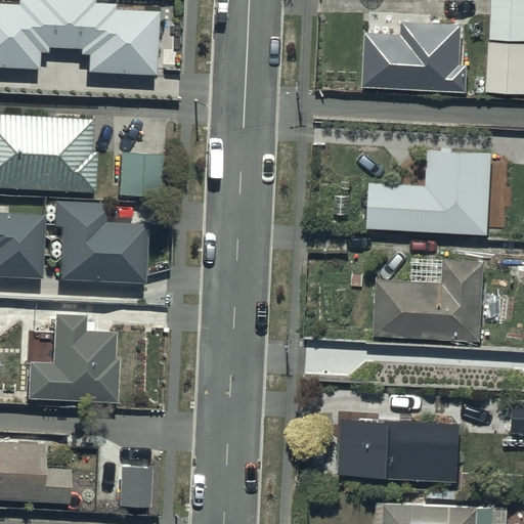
[(96,0),(41,0),(41,2),(19,1),(19,5),(0,4),(0,67),(41,70),(42,50),(49,51),(50,46),(83,48),(83,52),(91,53),(90,73),(158,77),(162,11),(119,8),(119,4),(96,2),(96,0)]
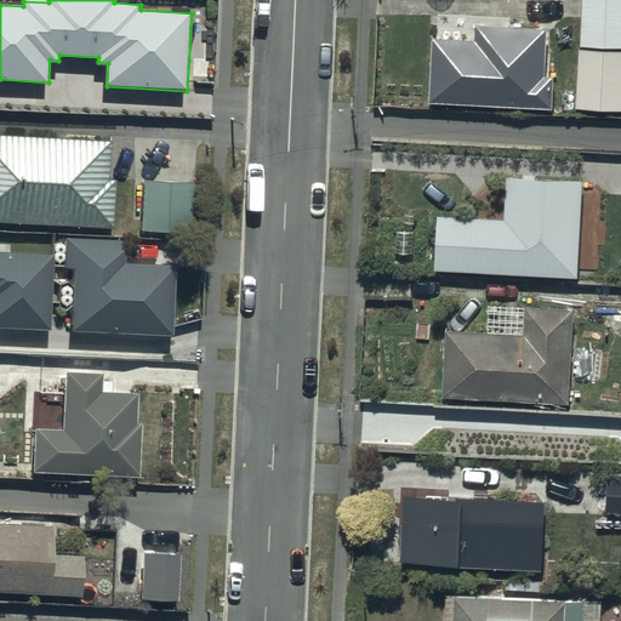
[(620,0),(579,0),(576,109),(620,110),(620,0)]
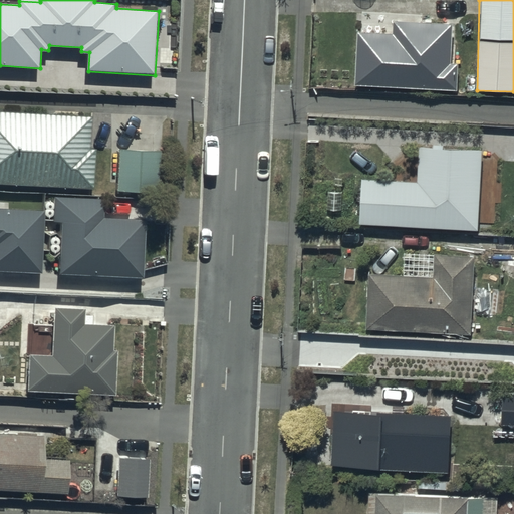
[(393,30),(358,29),(357,82),(460,85),(461,63),(452,62),(453,21),(394,20),(393,30)]
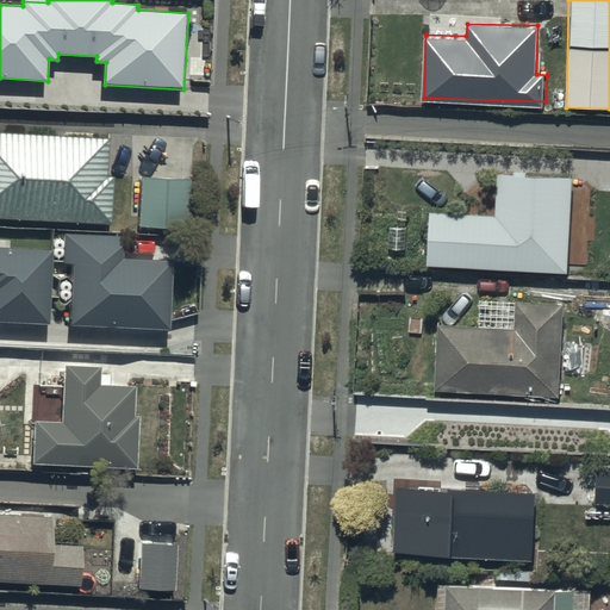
[(109,137),(0,132),(0,216),(111,222),(113,175),(106,175),(109,137)]
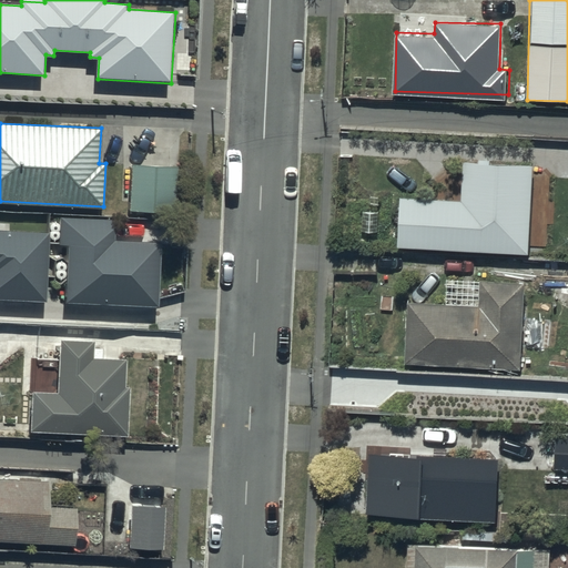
[(466,198),(391,194),(387,246),(530,253),(531,226),(536,226),(537,214),(530,214),(533,163),(467,161),(466,198)]
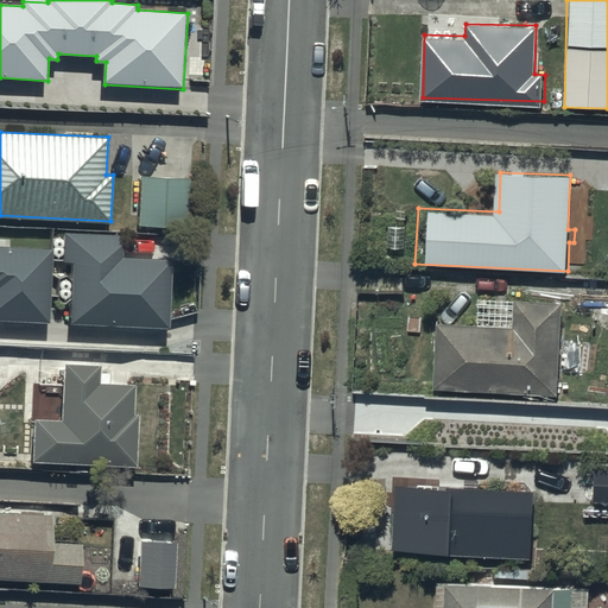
[(190,178),(140,176),(137,225),(187,228),(190,178)]
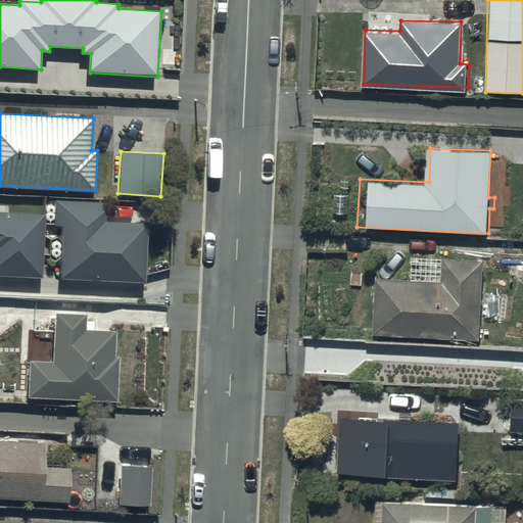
[(107,203),(57,200),(55,225),(64,226),(61,279),(145,283),(148,225),(106,223),(107,203)]
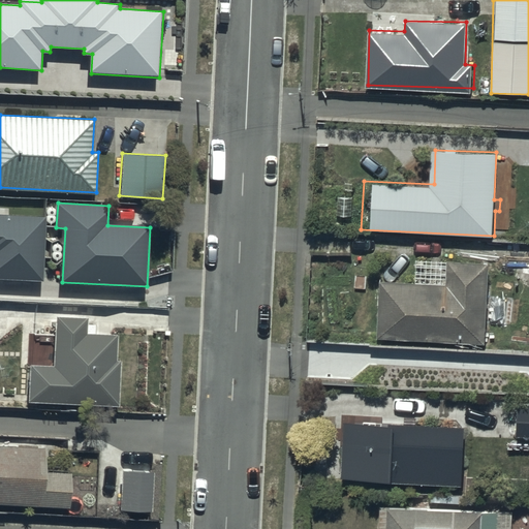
[(0,280),(43,283),(47,219),(0,216),(0,280)]
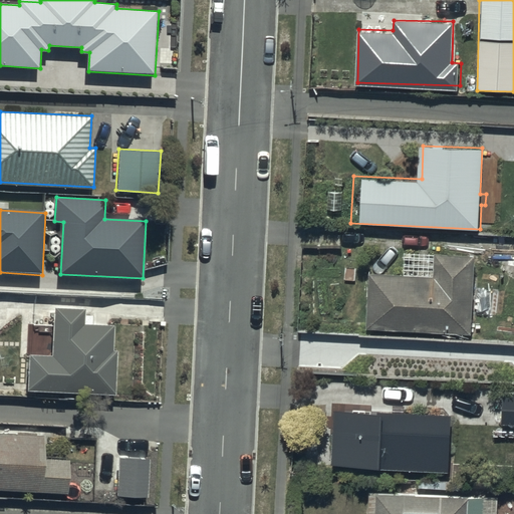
[(433,273),(367,271),(365,327),(472,330),(474,254),(434,252),(433,273)]
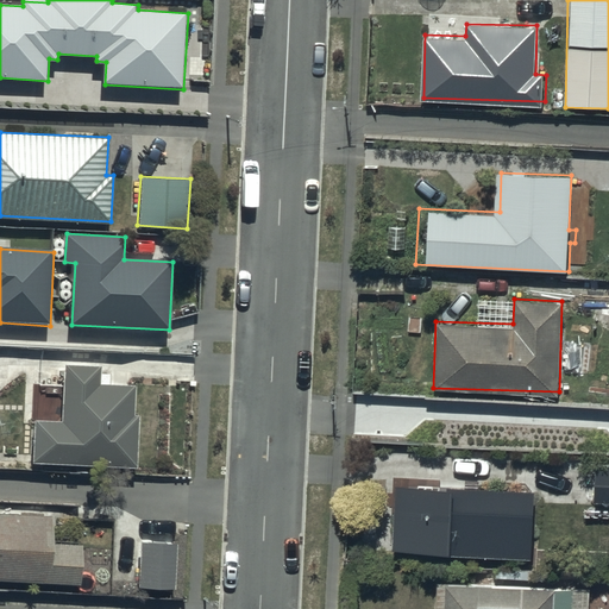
[(100,365),(64,364),(62,421),(32,421),(31,462),(136,465),(137,415),(133,415),(135,383),(100,382),(100,365)]
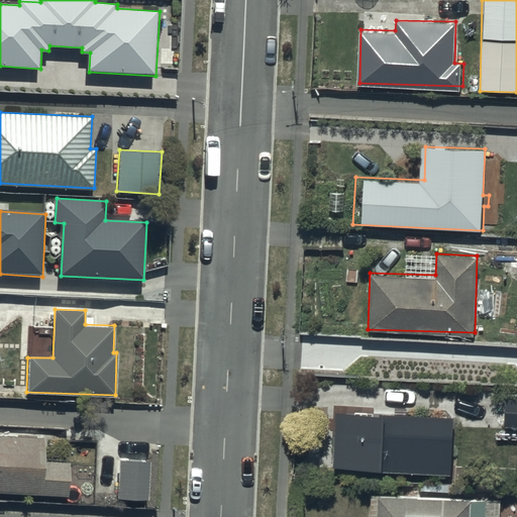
[(516,394),(507,393),(505,425),(516,425),(516,394)]
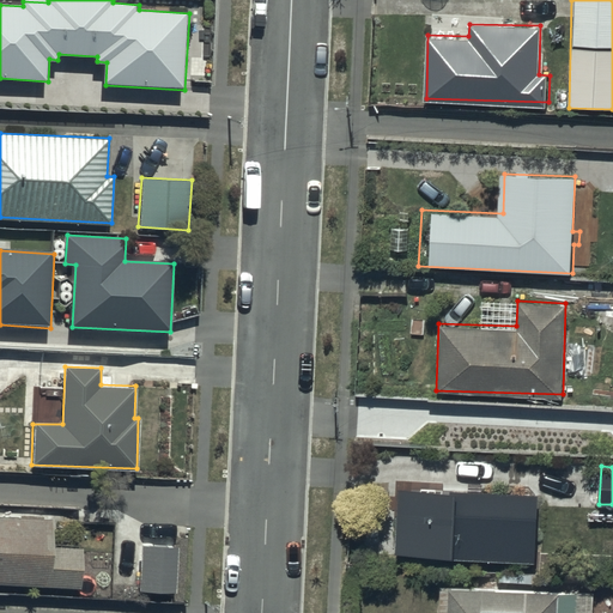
[(538,496),(399,487),(395,552),(534,560),(538,496)]
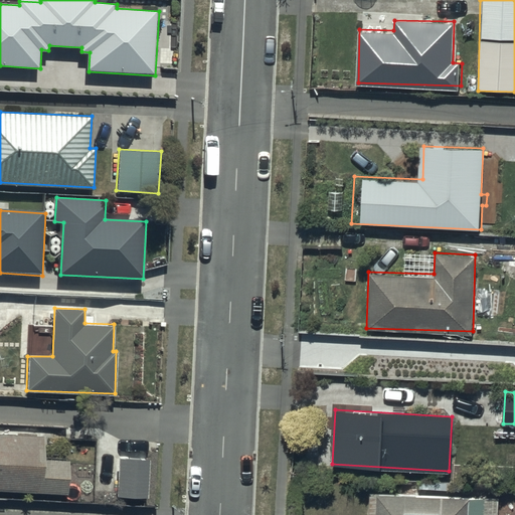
[(0,491),(67,495),(68,461),(44,460),(45,436),(0,433),(0,491)]
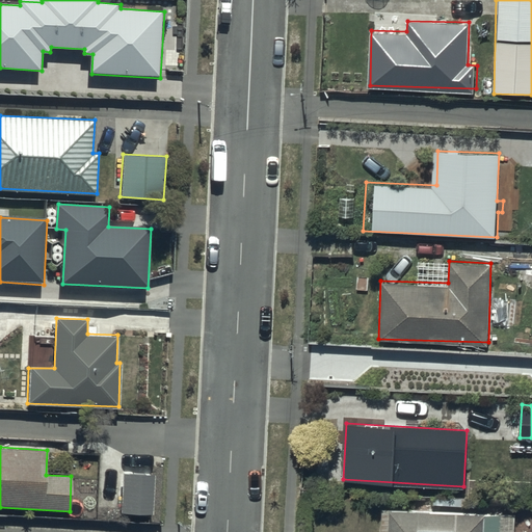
[(152,473),(122,472),(121,513),(151,513),(152,473)]
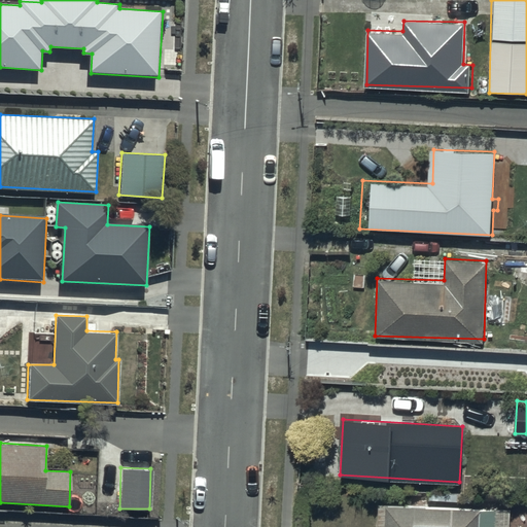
[(481,503),(379,502),(378,526),(508,526),(510,507),(481,507),(481,503)]
